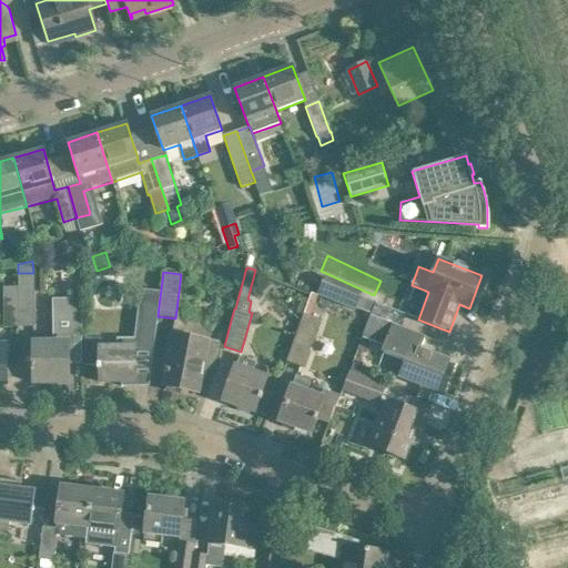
[(33,326),(33,283),(18,283),(18,288),(19,327),(33,326)]
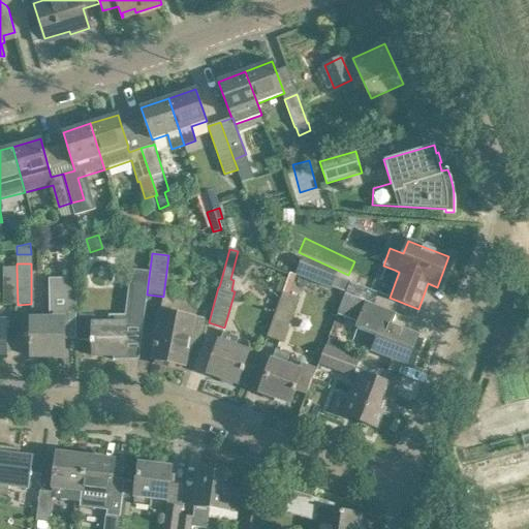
[(324,267),(318,283),(330,288),(331,287),(330,287),(335,275),(335,276),(336,272),(324,267)]
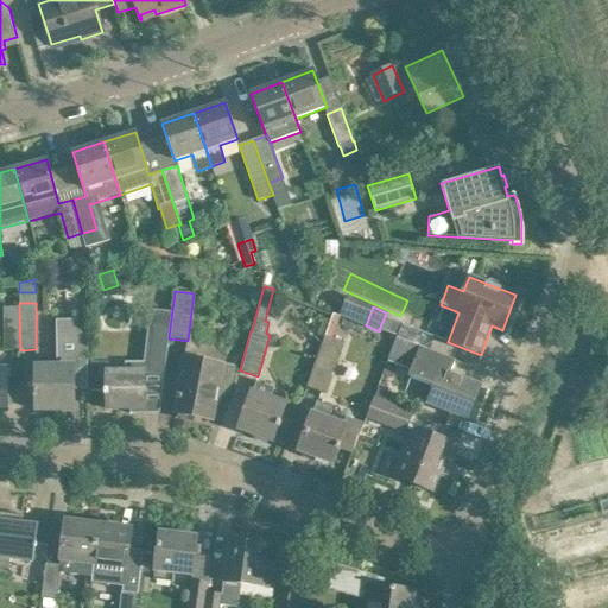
[(20,350),(19,309),(2,309),(2,350),(20,350)]
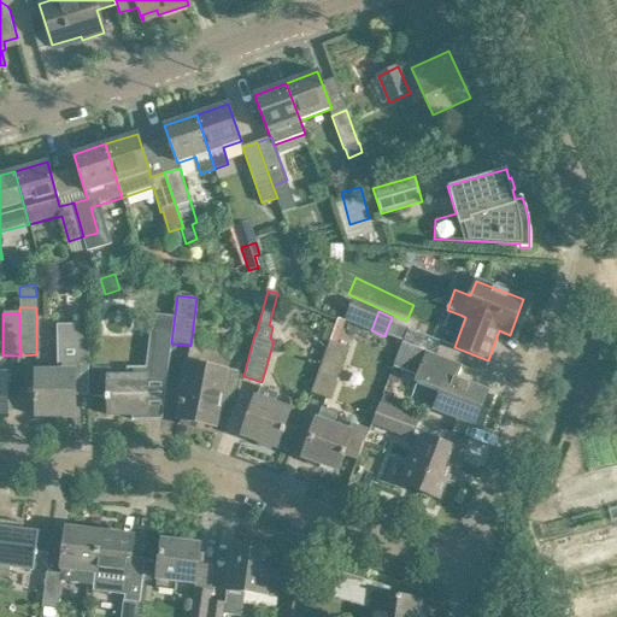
[(391,321),(385,335),(386,335),(403,341),(407,329),(409,329),(410,329),(391,322),(391,321)]
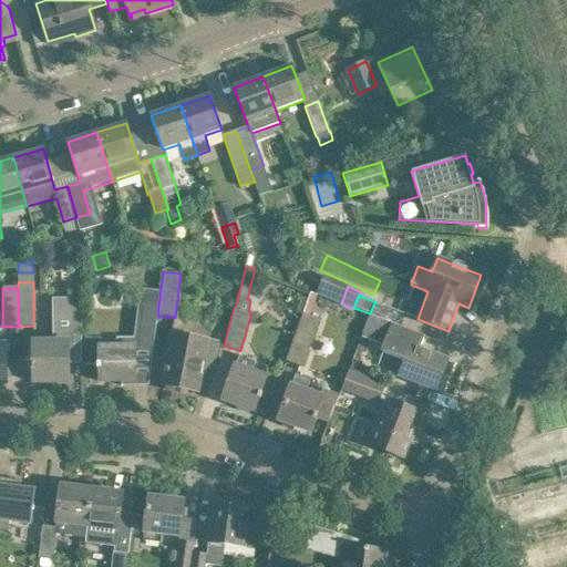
[(81,298),(51,298),(50,342),(33,342),(33,364),(31,364),(31,371),(33,371),(33,383),(69,382),(69,363),(82,363),(81,298)]
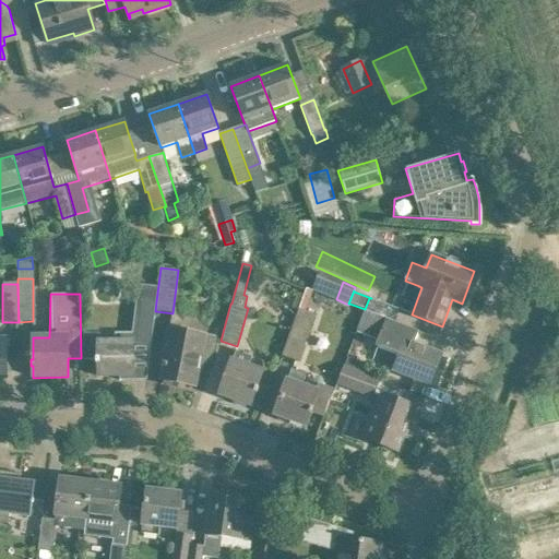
[(135,333),(135,342),(151,342),(155,311),(156,301),(139,299),(135,333)]
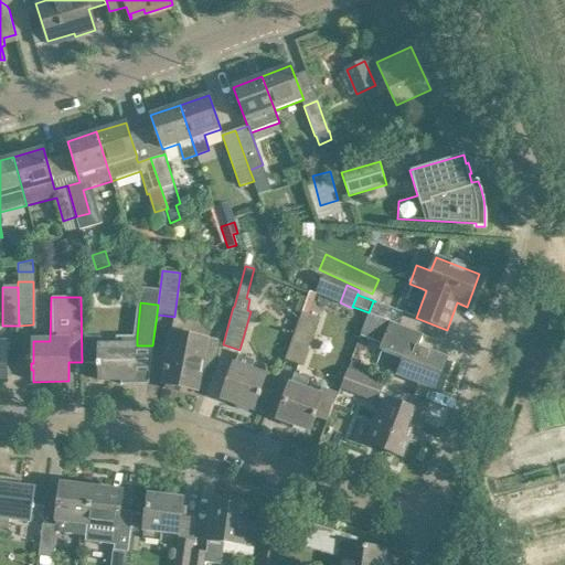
[(297,327),(285,360),(301,366),(312,333),(315,334),(320,319),(302,312),(297,327)]
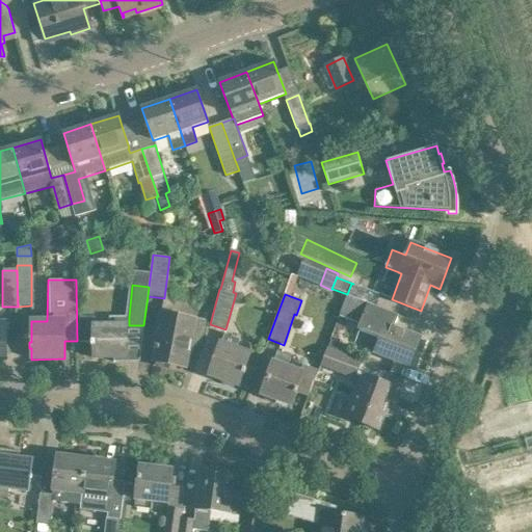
[(347,296),(340,316),(360,323),(357,329),(380,338),(374,353),(409,367),(420,338),(372,319),(376,308),(347,296)]
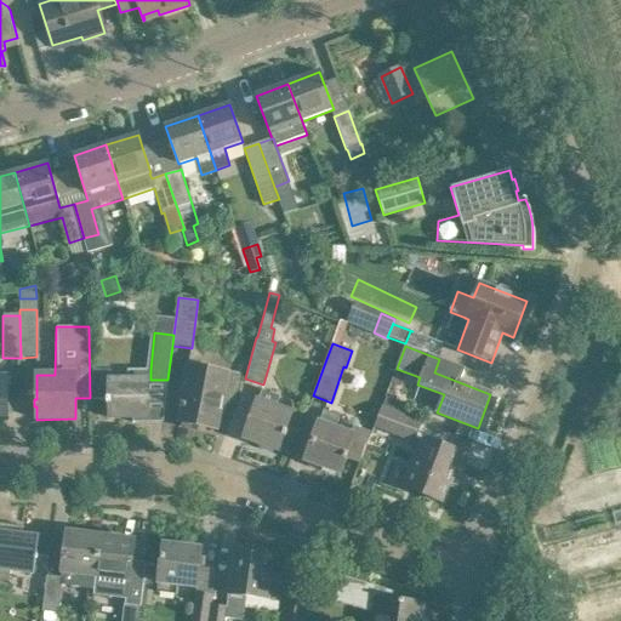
[(188,366),(180,409),(181,409),(178,422),(216,431),(222,405),(231,408),(238,376),(188,366)]
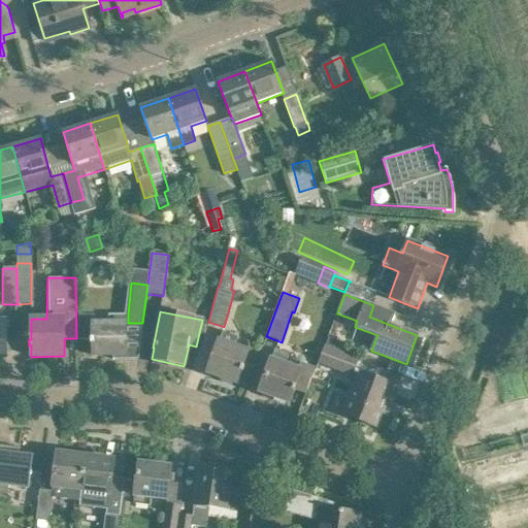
[(94,315),(79,315),(79,340),(91,340),(91,343),(93,343),(93,356),(126,356),(125,323),(128,323),(128,315),(108,315),(108,323),(94,323),(94,315)]
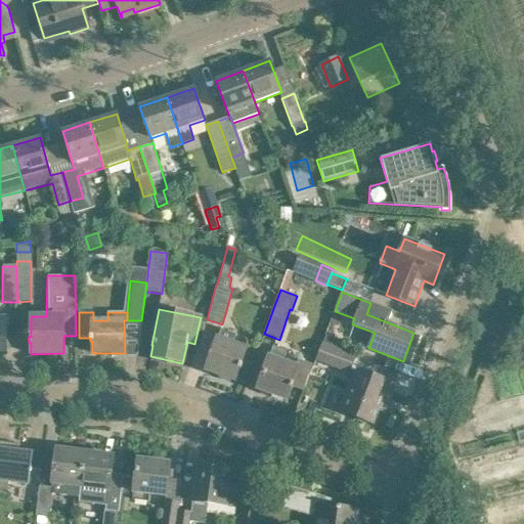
[(319,342),(353,353),(358,337),(324,326),(319,342)]
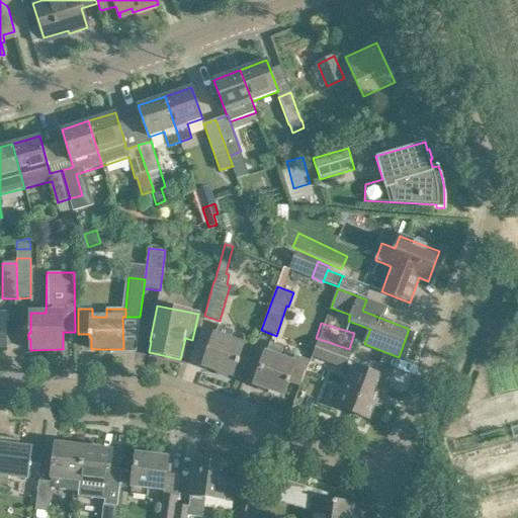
[(218,326),(203,366),(232,375),(235,367),(236,364),(238,364),(240,360),(238,360),(243,345),(229,340),(232,331),(218,326)]
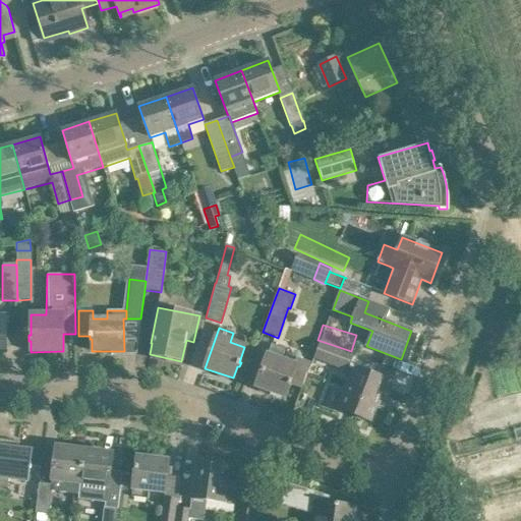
[(321,342),(314,358),(347,370),(353,355),(321,342)]
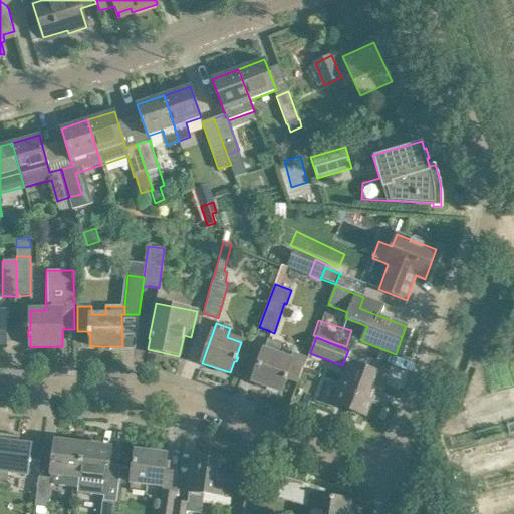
[(293,355),(291,360),(277,355),(281,344),(268,339),(253,380),(281,392),(285,380),(286,380),(288,377),(297,380),(304,360),(293,355)]
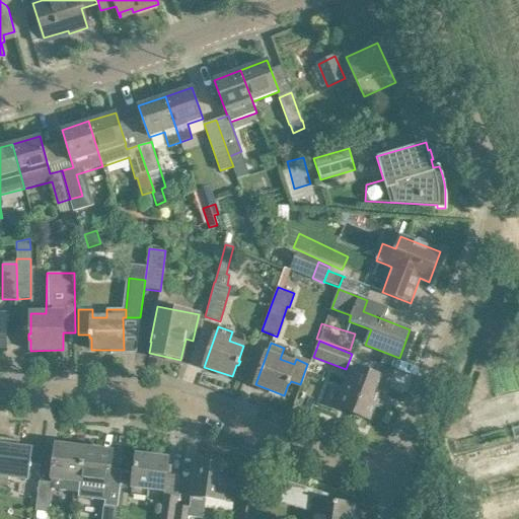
[(347,380),(337,408),(369,420),(379,392),(385,395),(390,380),(356,367),(350,381),(347,380)]
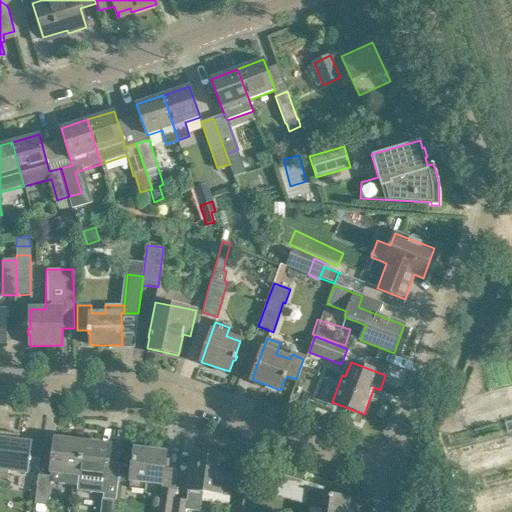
[(27,472),(30,443),(18,442),(19,434),(0,431),(0,483),(6,485),(9,469),(27,472)]
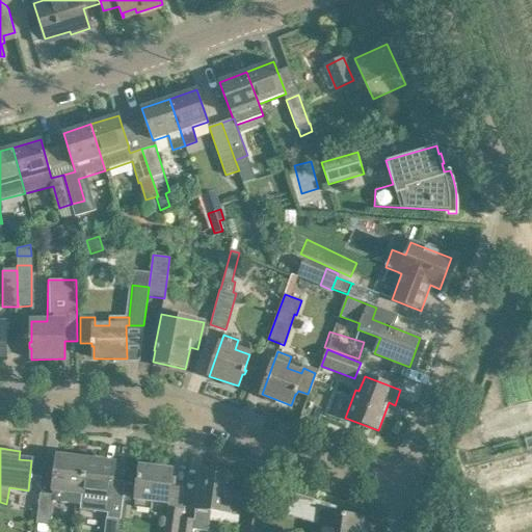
[(57,456),(53,490),(61,491),(60,502),(80,505),(81,495),(82,495),(86,459),(57,456)]
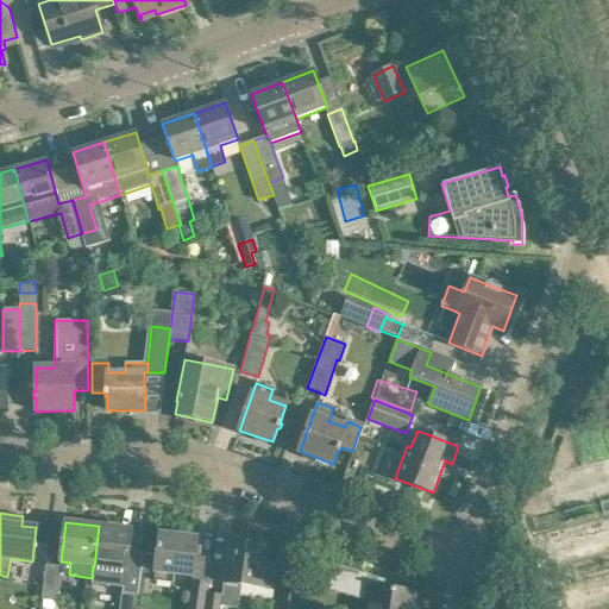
[(130,551),(132,531),(99,526),(94,566),(93,566),(92,578),(92,583),(124,586),(123,594),(137,595),(138,589),(140,575),(142,564),(143,552),(130,551)]
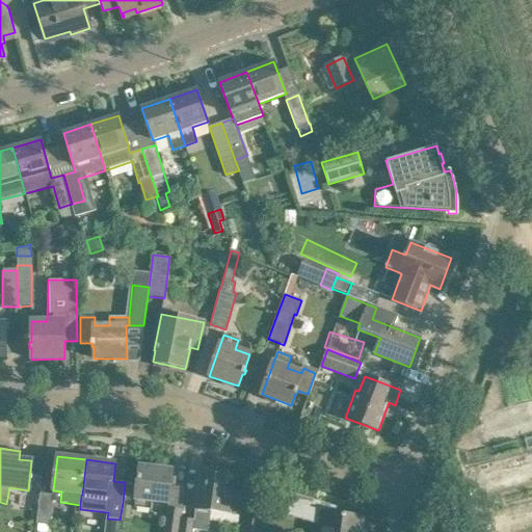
[(168,503),(173,471),(139,467),(134,508),(151,510),(152,501),(168,503)]
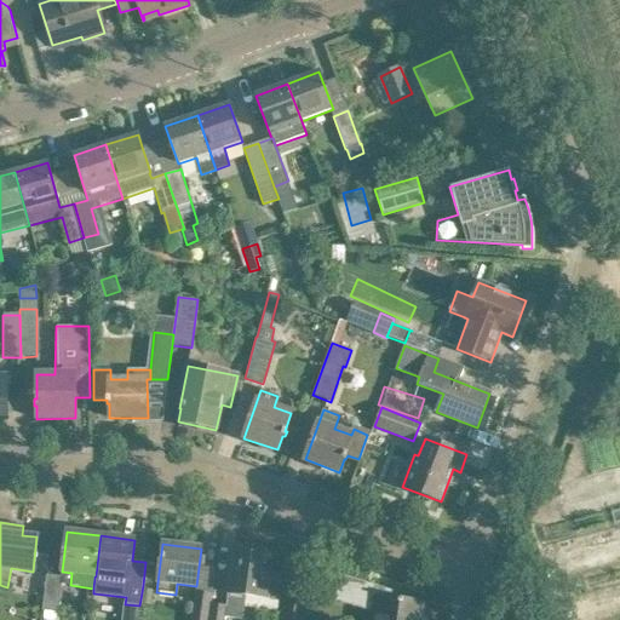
[(225,608),(224,618),(241,619),(242,619),(246,596),(265,598),(280,600),(283,575),(271,574),(273,569),(270,569),(271,557),(267,557),(268,551),(254,550),(253,555),(233,552),(227,600),(225,608)]
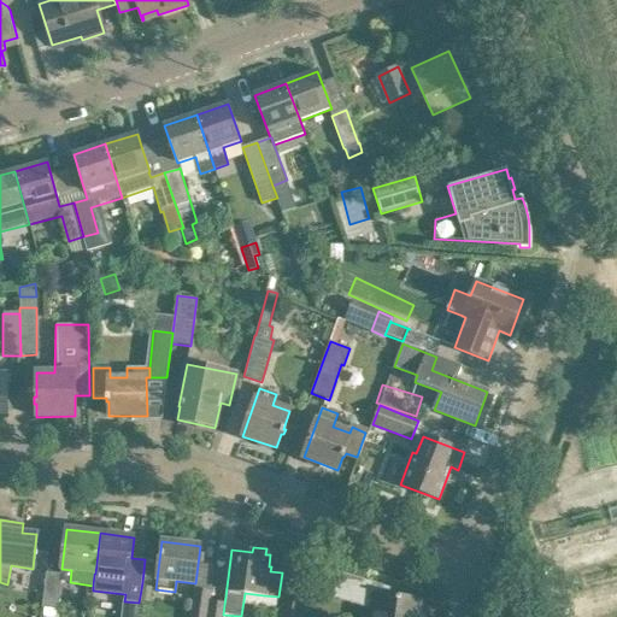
[(311,554),(287,554),(287,591),(310,592),(311,554)]
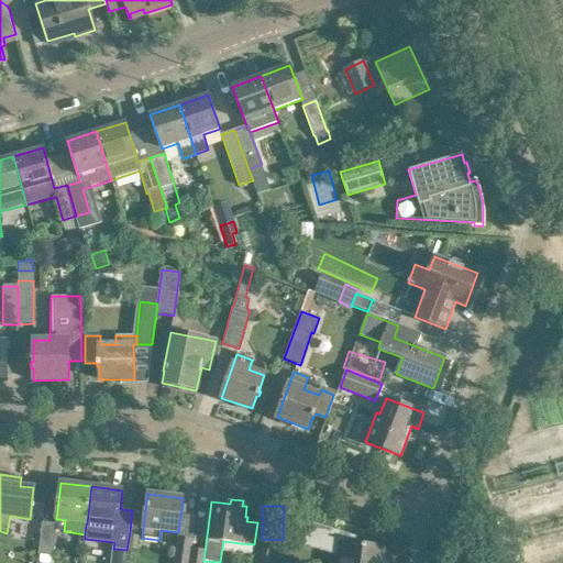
[(42,521),(37,554),(53,555),(55,530),(56,523),(42,521)]
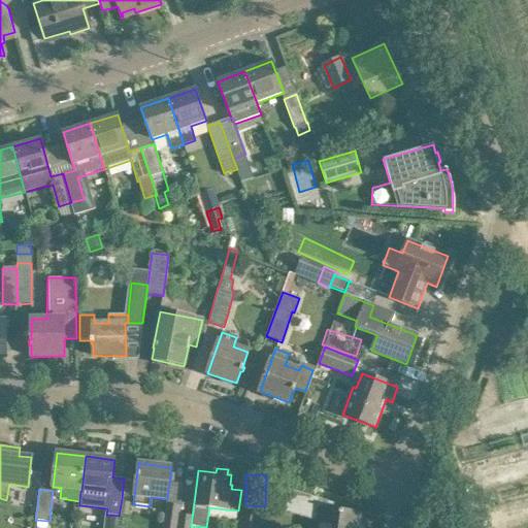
[(123,489),(122,498),(131,500),(132,490),(123,489)]
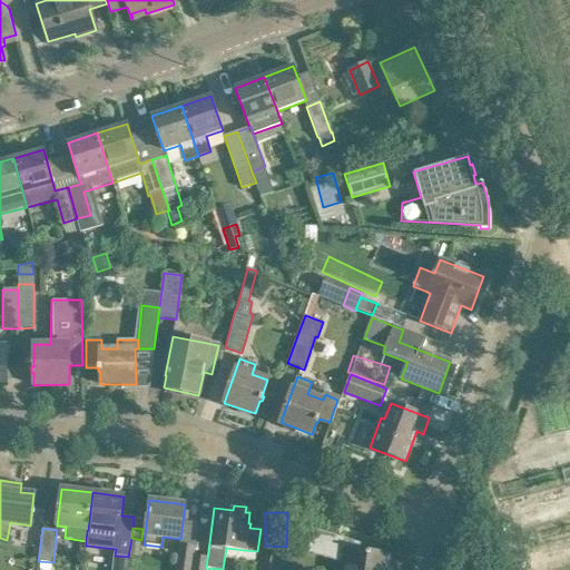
[(342,564),(349,564),(346,569),(384,569),(385,566),(391,567),(392,556),(364,551),(365,544),(315,529),(307,551),(342,562),(342,564)]
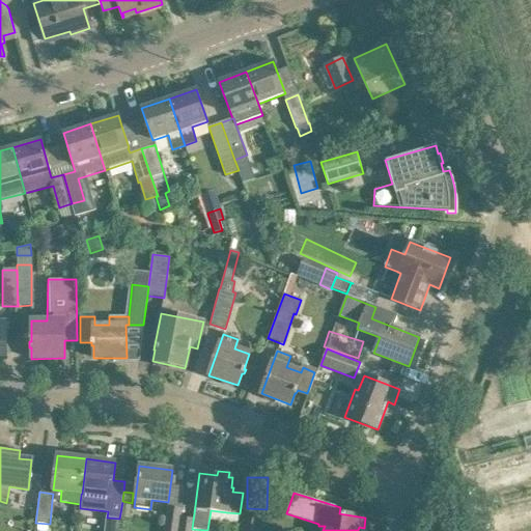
[(178,530),(180,519),(182,509),(167,507),(163,530),(178,530)]
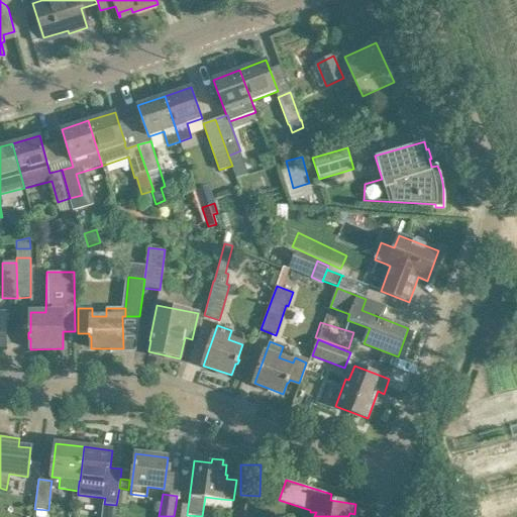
[(188,507),(176,505),(174,516),(186,516),(187,515),(188,507)]
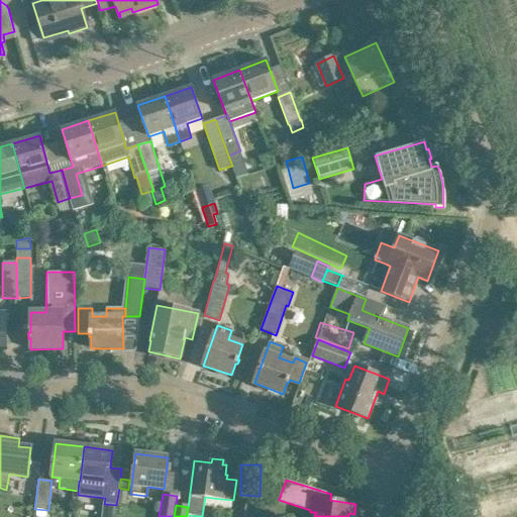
[(253,516),(255,508),(234,505),(232,516),(253,516)]
